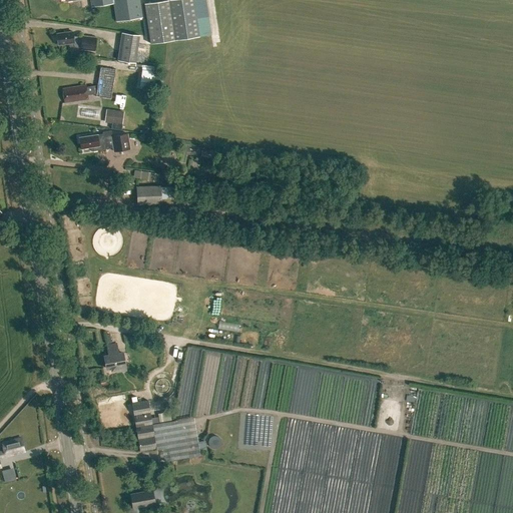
[(65,0),(66,1),(70,0),(89,0),(91,7),(113,3),(116,21),(142,17),(139,1),(144,0),(65,0)]
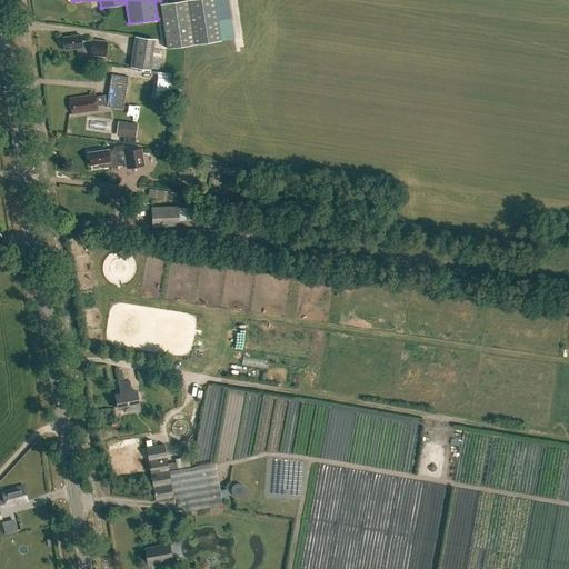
[(181,0),(160,3),(167,48),(193,45),(187,0),(181,0)]
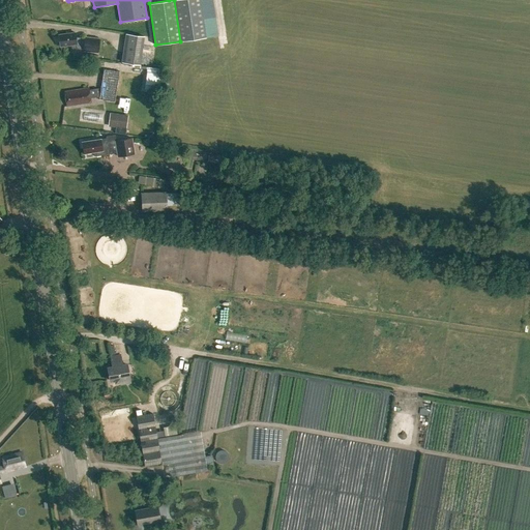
[(206,37),(200,0),(174,0),(181,41),(206,37)]
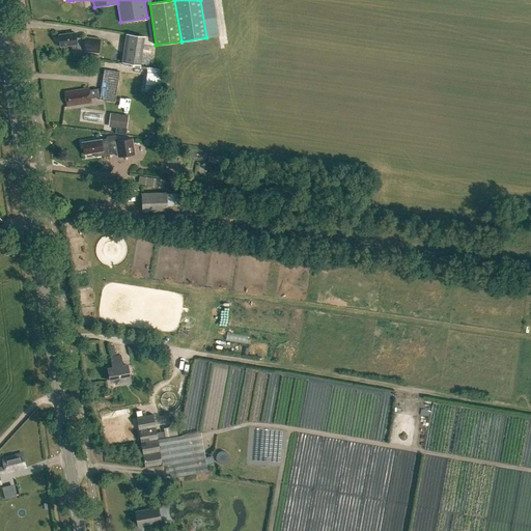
[(83,50),(98,52),(99,38),(84,36),(84,38),(76,36),(75,32),(58,34),(59,46),(76,44),(76,48),(83,49),(83,50)]
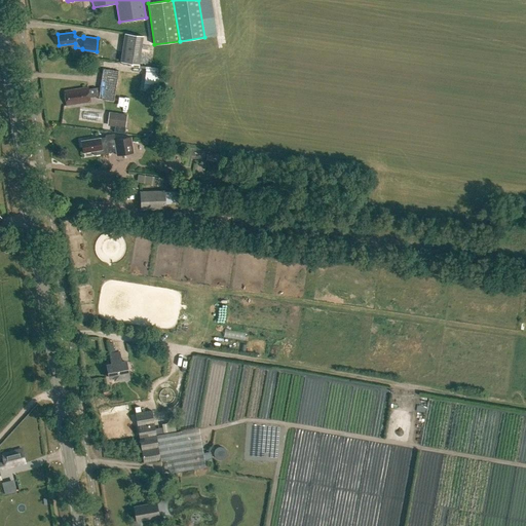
[(139,65),(143,36),(125,34),(121,62),(139,65)]
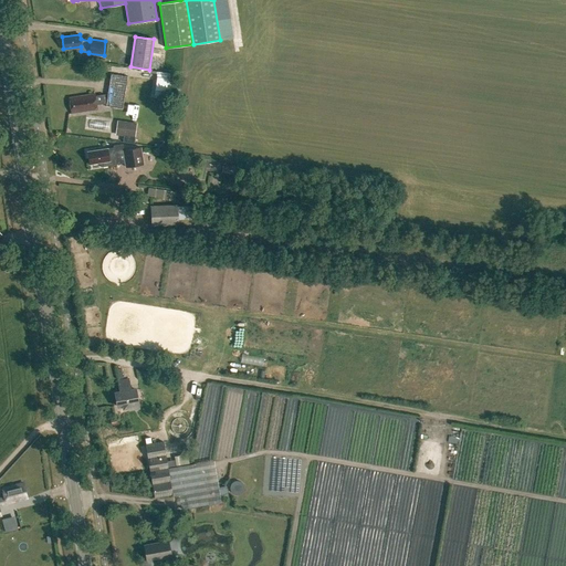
[(95,81),(69,85),(72,102),(97,97),(97,95),(104,94),(103,102),(121,104),(125,71),(107,69),(105,82),(95,83),(95,81)]
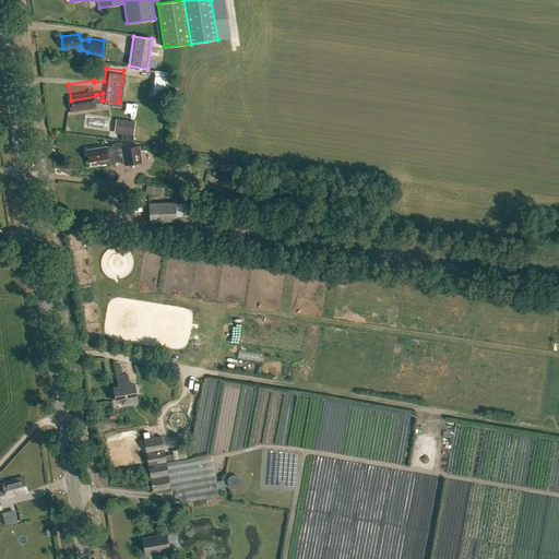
[(159,69),(158,79),(170,81),(171,70),(159,69)]
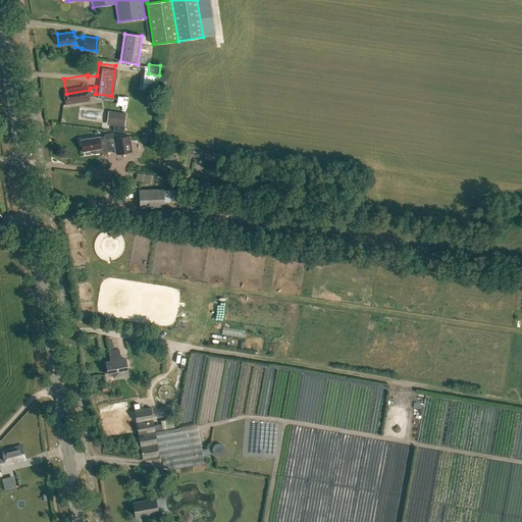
[(125,114),(115,113),(114,124),(123,126),(125,114)]
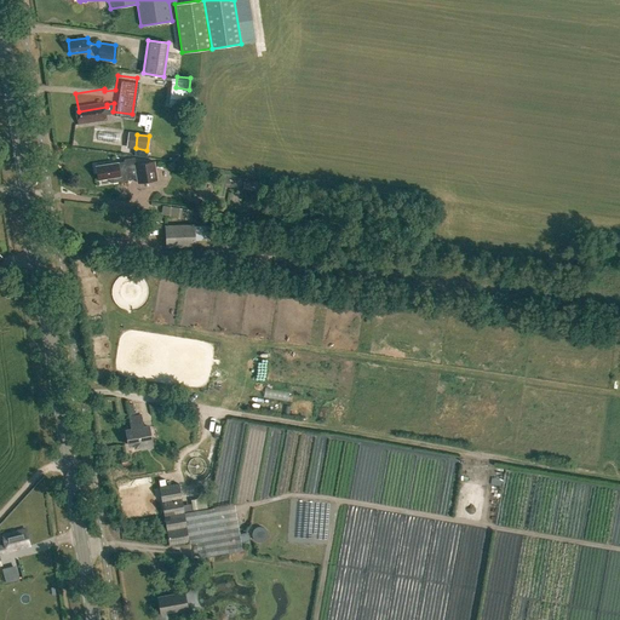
[(136,178),(137,183),(156,179),(153,161),(135,165),(133,158),(124,159),(124,161),(96,166),(97,179),(109,178),(110,183),(136,178)]
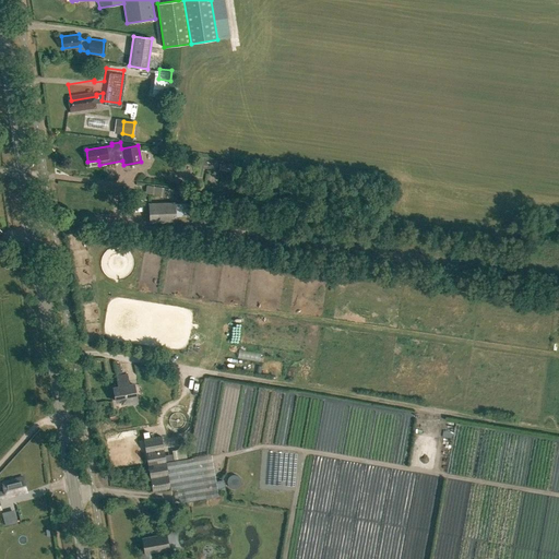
[(150,204),(150,222),(176,221),(176,203),(150,204)]
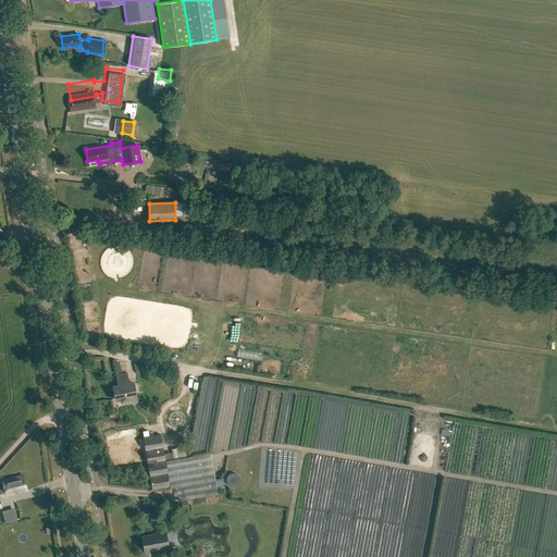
[(134,383),(130,384),(127,372),(116,374),(119,386),(113,387),(115,398),(121,398),(121,401),(126,400),(126,397),(136,395),(134,383)]
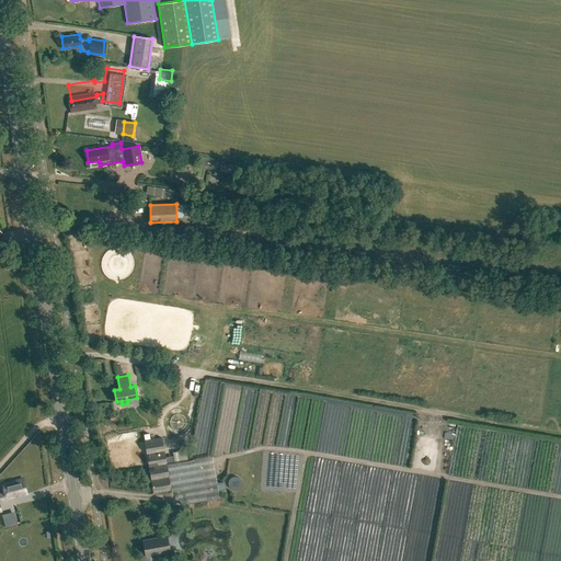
[(178,489),(180,502),(219,495),(212,454),(165,461),(162,437),(145,441),(153,492),(178,489)]
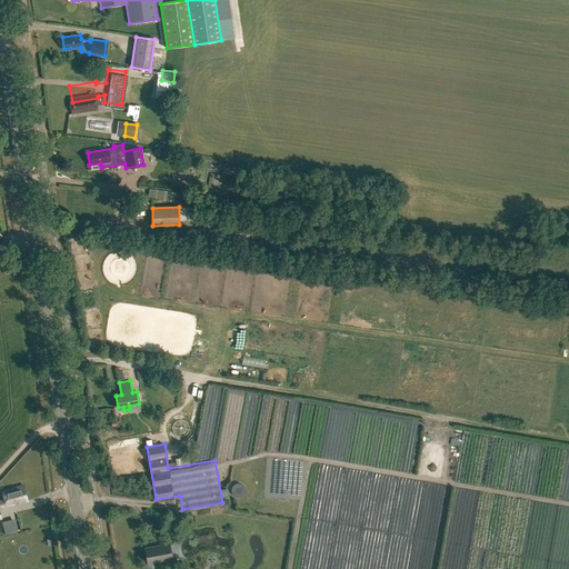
[(1,490),(5,499),(0,500),(0,518),(0,519),(0,516),(0,507),(27,501),(23,485),(1,490)]
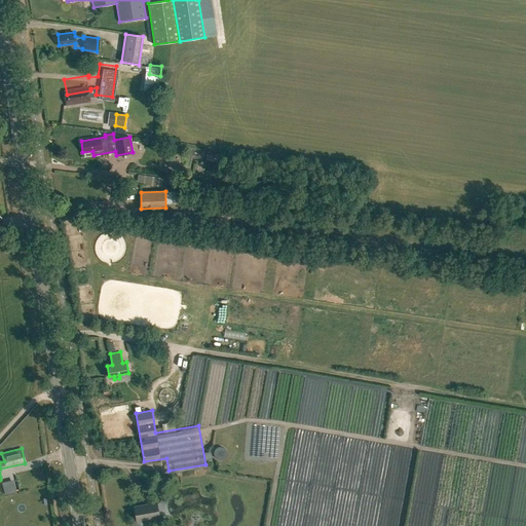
[(135,518),(137,518),(137,520),(151,518),(151,519),(159,518),(156,501),(148,502),(148,504),(135,506),(135,509),(133,510),(133,514),(135,518)]
